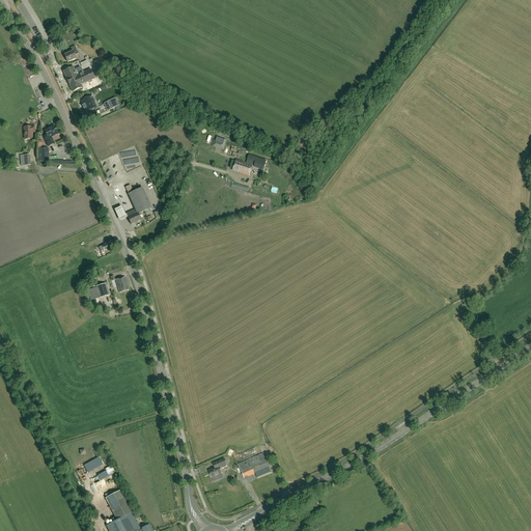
[(29,24),(36,32),(40,29),(29,15),(27,16),(32,22),(29,24)]
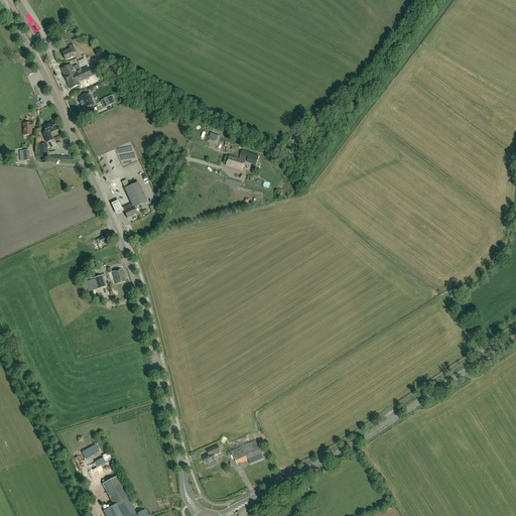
[(77,52),(75,48),(71,50),(71,49),(62,53),(66,60),(74,57),(73,54),(77,52)]
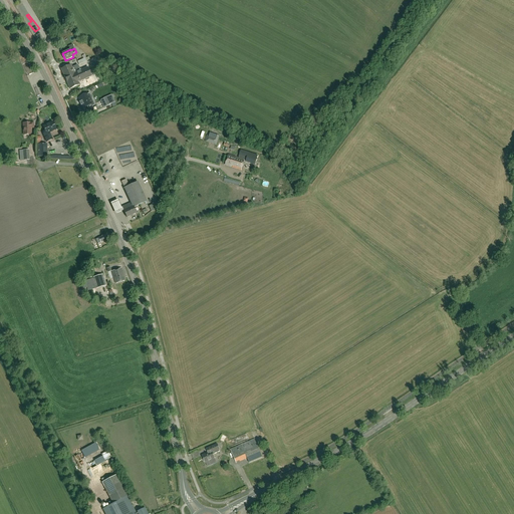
[(71,67),(70,64),(61,69),(64,75),(63,75),(67,83),(70,89),(79,85),(78,82),(91,76),(87,67),(80,71),(77,65),(71,67)]
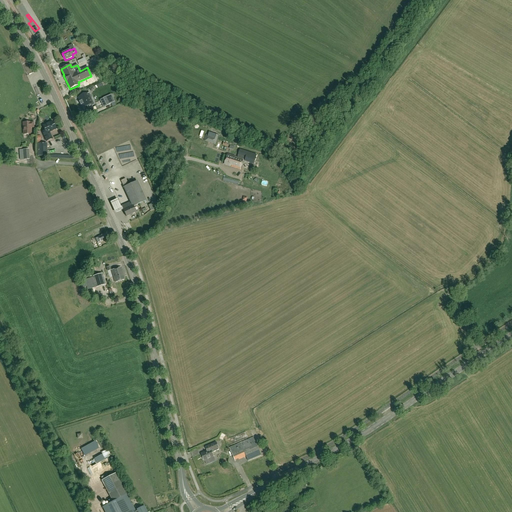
[(88,93),(78,98),(80,101),(79,102),(80,105),(82,105),(84,109),(86,109),(88,114),(93,111),(91,106),(94,105),(92,99),(91,100),(88,93)]
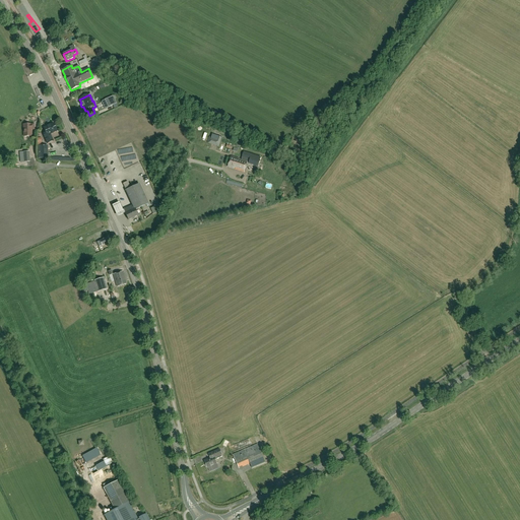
[(105,100),(102,102),(103,106),(105,109),(113,106),(116,104),(113,95),(105,100)]
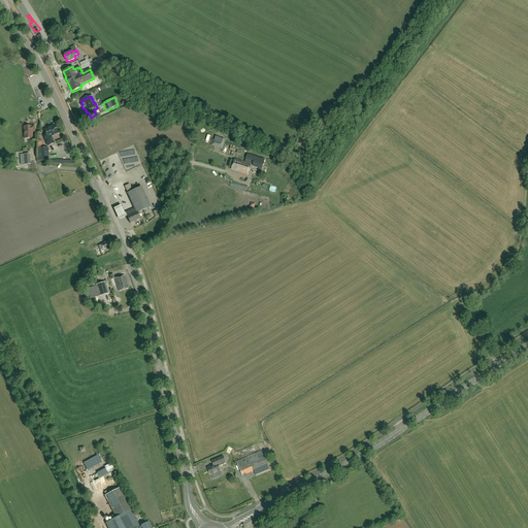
[(24,138),(32,138),(31,131),(35,131),(34,126),(24,127),(24,138)]
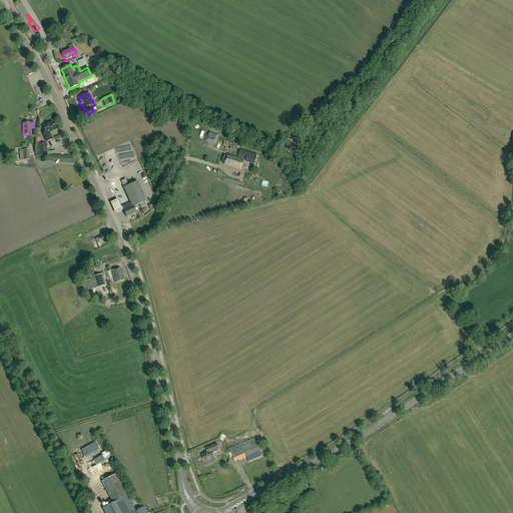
[(49,132),(56,129),(56,128),(55,125),(54,125),(53,122),(43,126),(45,131),(42,132),(46,141),(52,139),(49,132)]
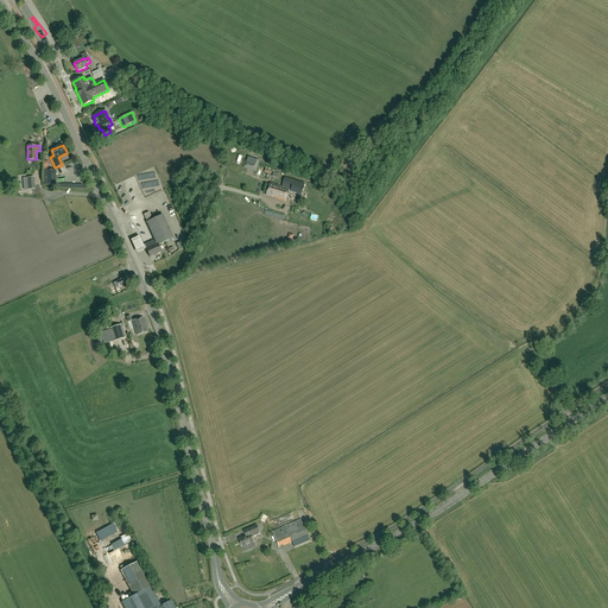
[(255,172),(258,164),(246,160),(244,168),(255,172)]
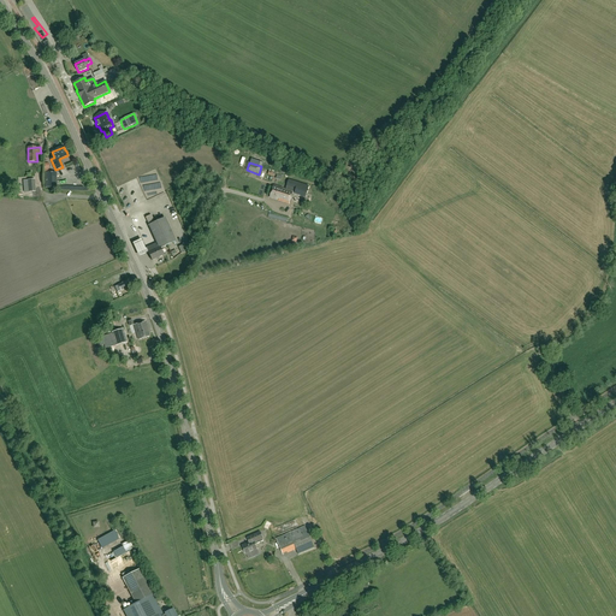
[(46,188),(57,188),(57,172),(45,173),(46,188)]
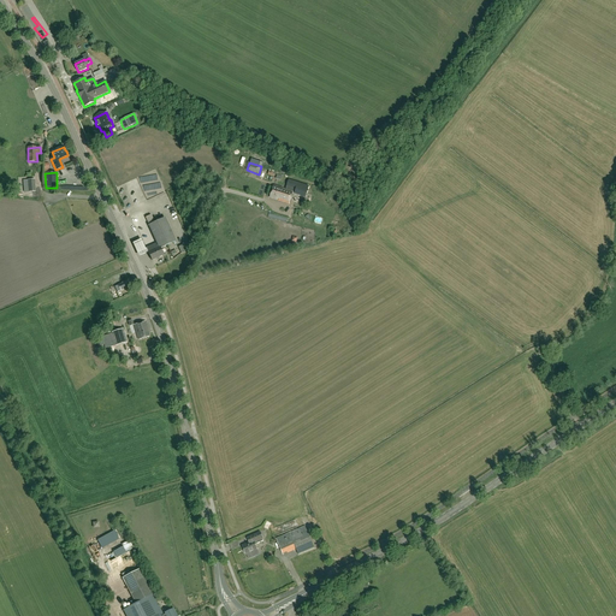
[(24,193),(28,193),(34,191),(34,179),(23,181),(24,193)]
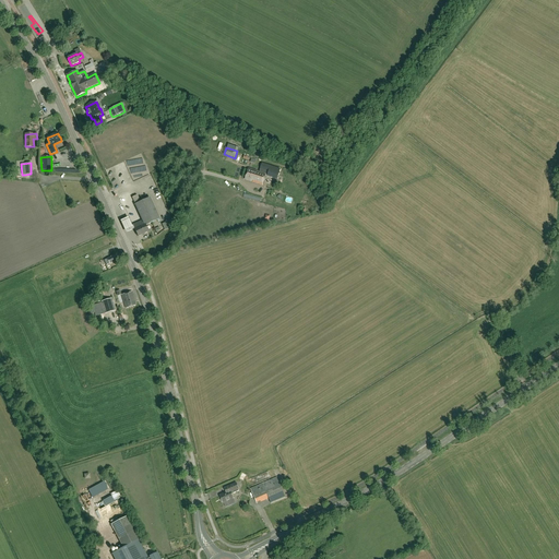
[(265,173),(268,173),(266,176),(276,179),(280,169),(261,164),(259,171),(248,168),(245,179),(262,186),(266,174),(265,174),(265,173)]
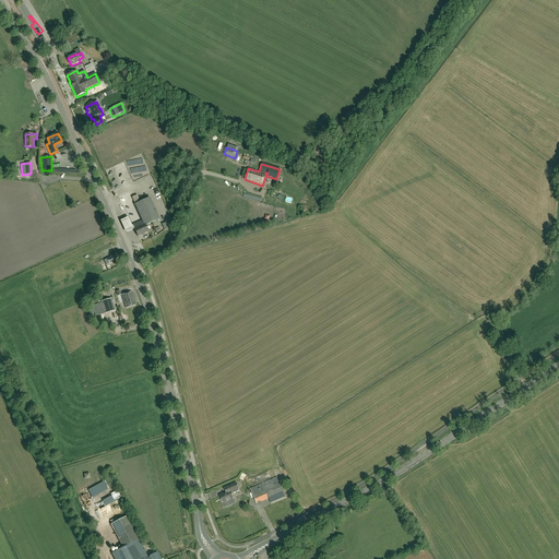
[(138,237),(149,232),(145,225),(159,219),(150,198),(135,204),(142,221),(133,224),(132,225),(138,237)]
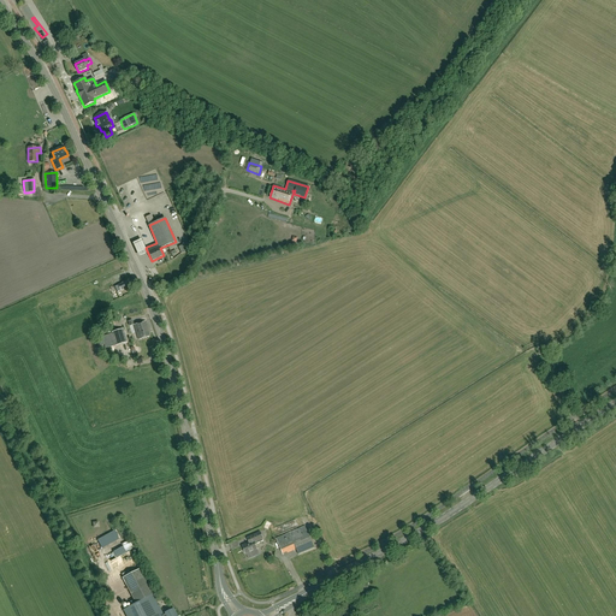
[(141,240),(134,243),(138,255),(147,252),(141,240)]
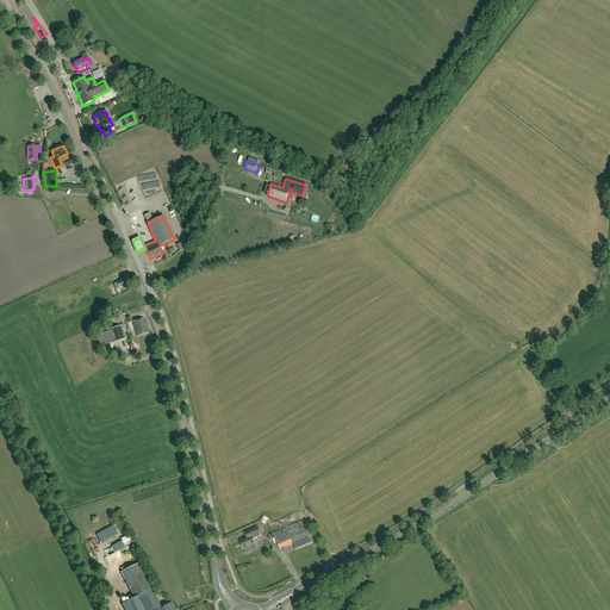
[(167,255),(173,253),(167,243),(161,246),(167,255)]
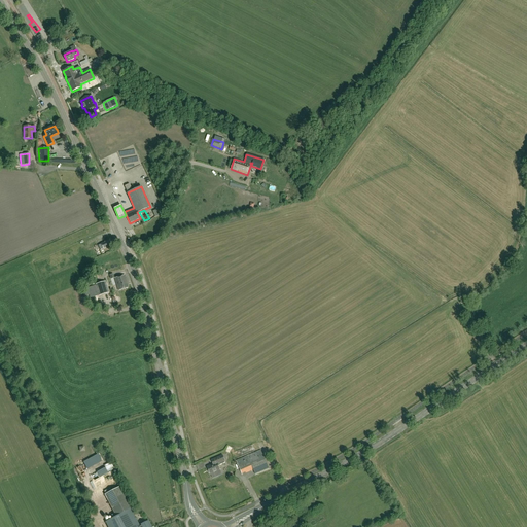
[(111,245),(109,240),(98,246),(100,250),(111,245)]
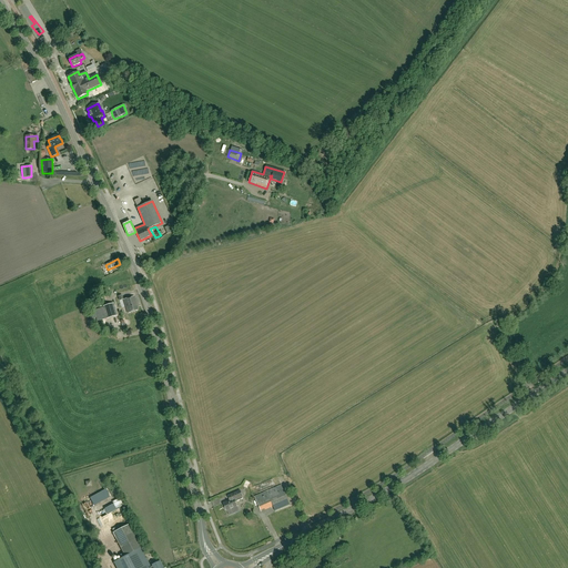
[(123,300),(128,314),(139,311),(134,296),(123,300)]
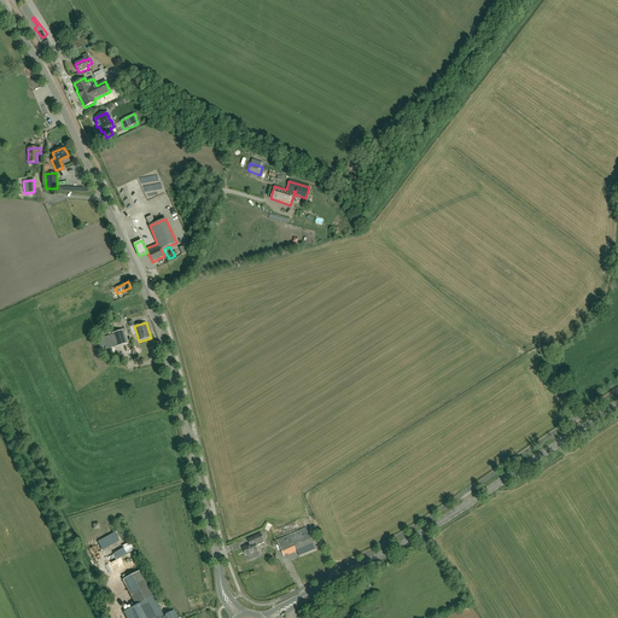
[(112,334),(103,338),(103,342),(105,347),(106,350),(115,347),(116,347),(127,344),(123,331),(111,334),(112,334)]
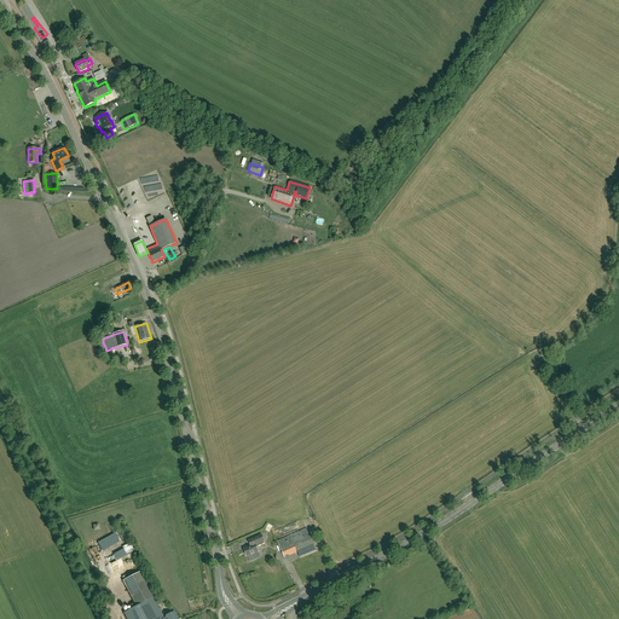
[(300,557),(316,550),(312,543),(306,528),(277,542),(283,555),(288,554),(289,556),(298,551),(300,557)]
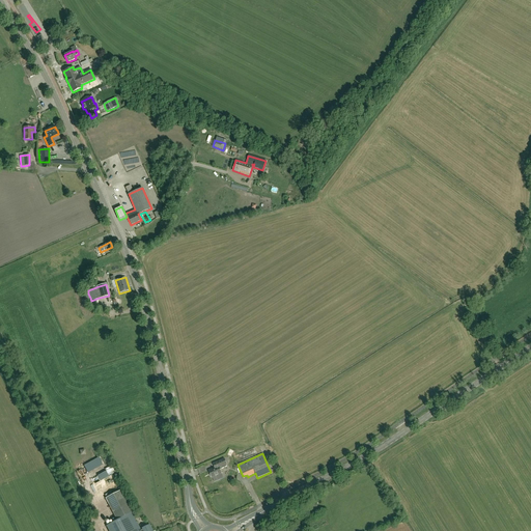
[(220,467),(221,469),(227,467),(226,465),(227,465),(224,458),(213,464),(215,468),(215,469),(220,467)]
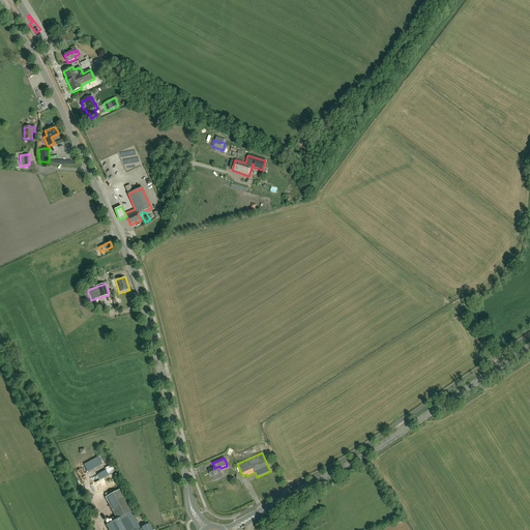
[(219,468),(221,468),(219,466),(214,468),(214,467),(208,469),(210,472),(209,473),(210,475),(211,476),(212,477),(222,473),(219,468)]
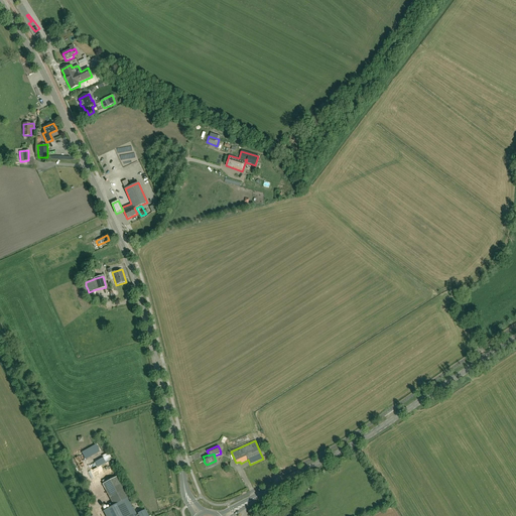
[(115,490),(110,478),(103,481),(108,492),(115,490)]
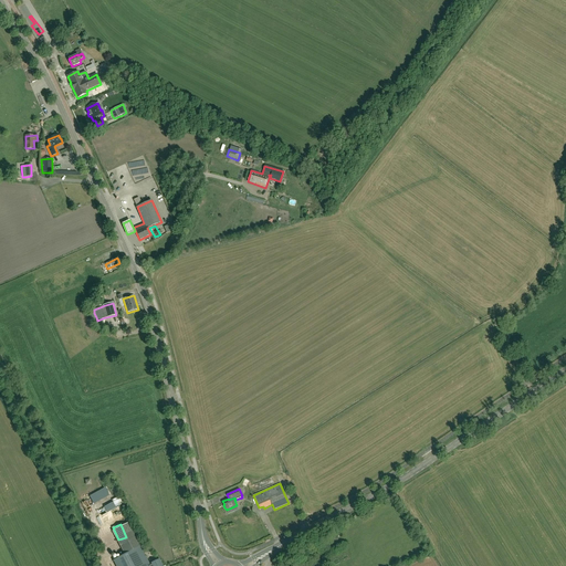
[(140,546),(114,561),(116,565),(161,565),(159,559),(152,564),(152,565),(150,565),(140,546)]
